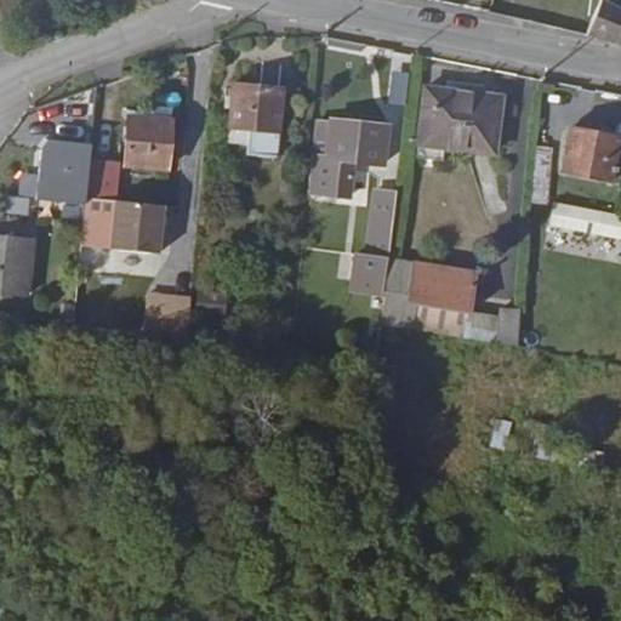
[(510,0),(507,17),(586,36),(598,5),(577,0),(510,0)]
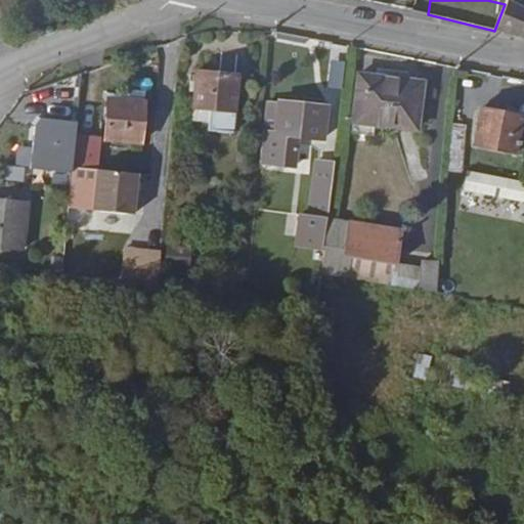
[(523,0),(507,0),(505,4),(494,31),(523,39),(523,38),(523,0)]
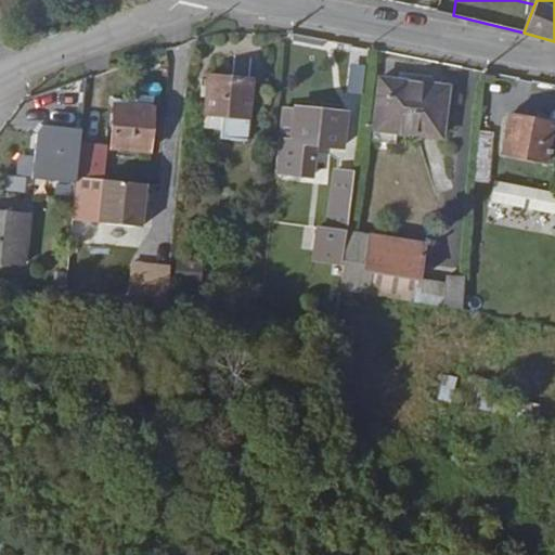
[(350,63),(349,90),(363,90),(364,63),(350,63)]
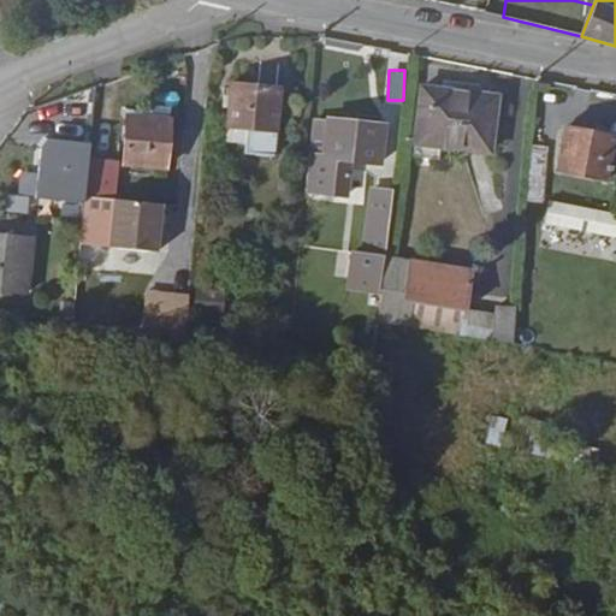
[(226,128),(227,128),(246,129),(244,144),(244,154),(276,158),(282,88),(232,83),(226,128)]
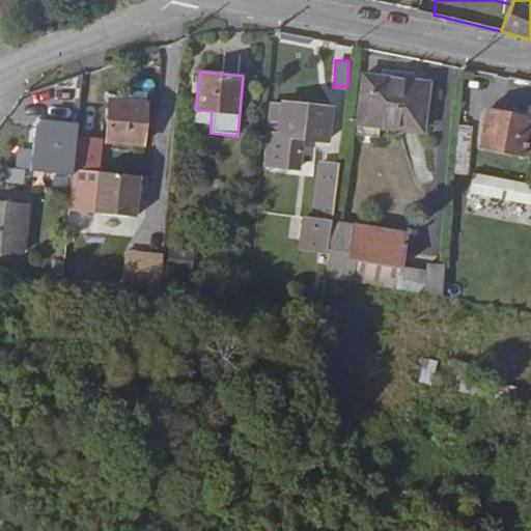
[(363,75),(357,123),(356,135),(378,137),(379,127),(422,132),(428,83),(363,75)]
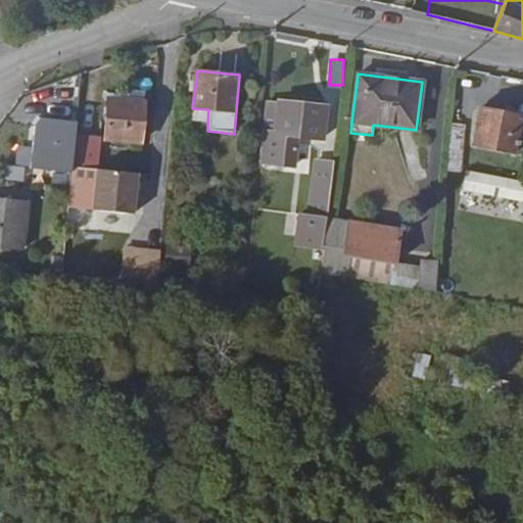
[(129,90),(128,98),(144,100),(145,92),(129,90)]
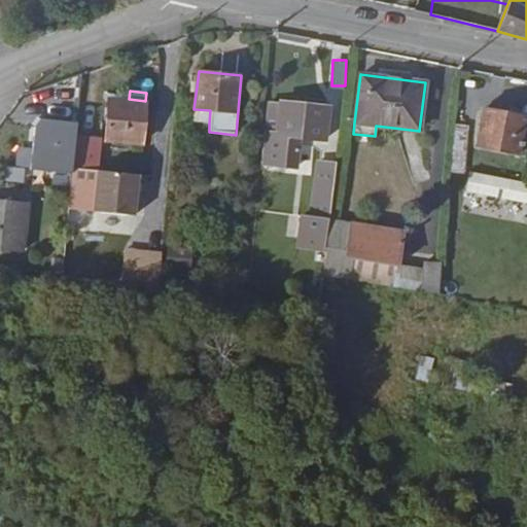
[(145,101),(129,99),(109,98),(105,141),(142,145),(145,101)]
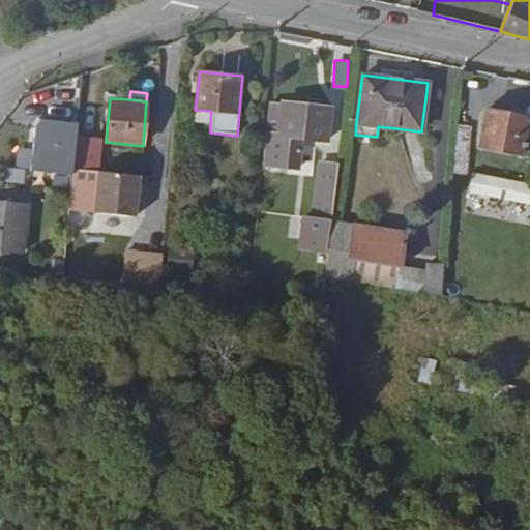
[(273,166),(300,169),(303,141),(329,144),(333,106),(281,99),(276,136),(266,135),(263,165),(273,166)]
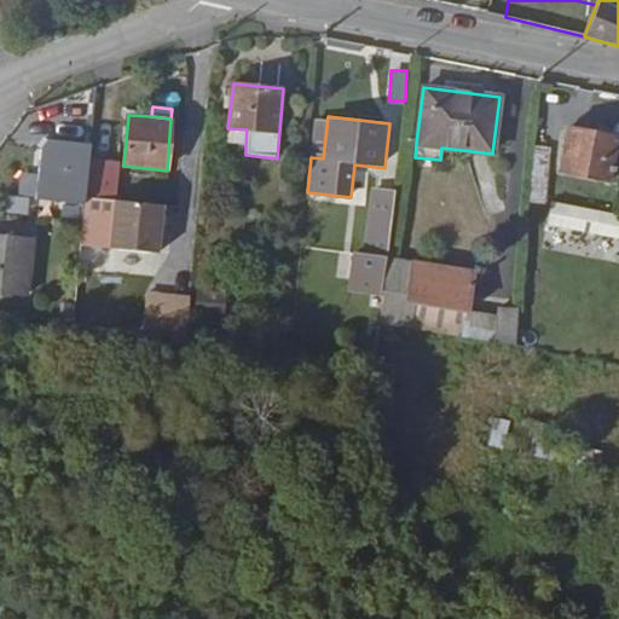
[(311,157),(323,158),(328,116),(314,116),(311,157)]
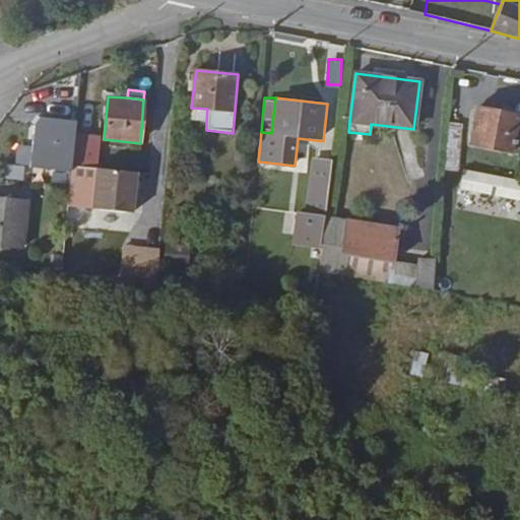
[(191,120),(206,122),(207,109),(192,108),(191,120)]
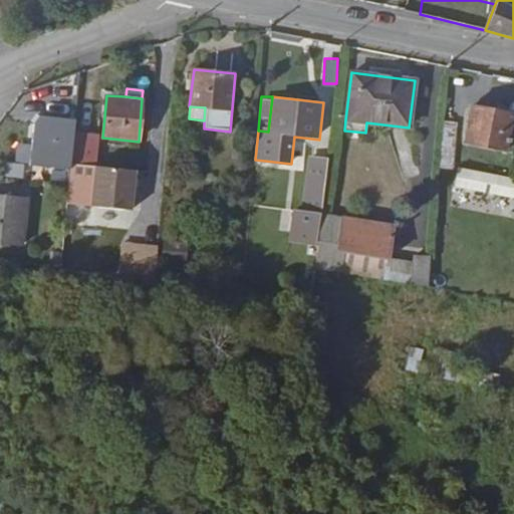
[(472,106),(465,142),(505,150),(513,113),(472,106)]
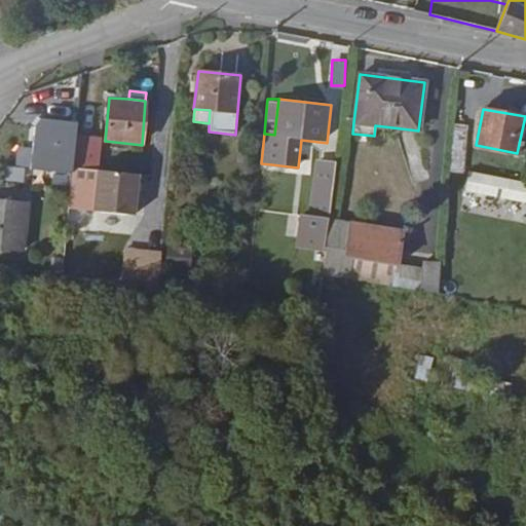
[(78,135),(78,118),(34,116),(32,168),(75,171),(74,185),(97,186),(100,136),(78,135)]
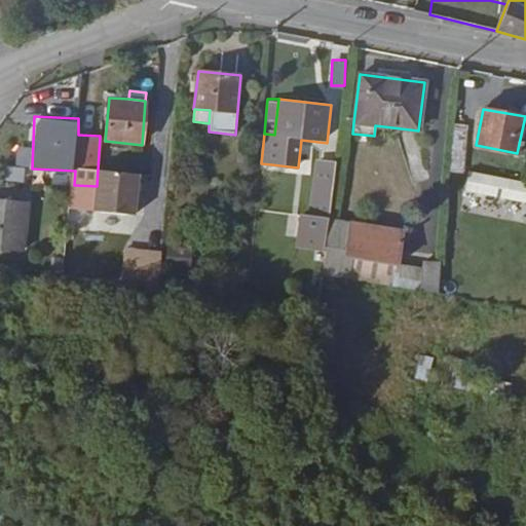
[(0,150),(14,132),(2,122),(0,124),(0,150)]
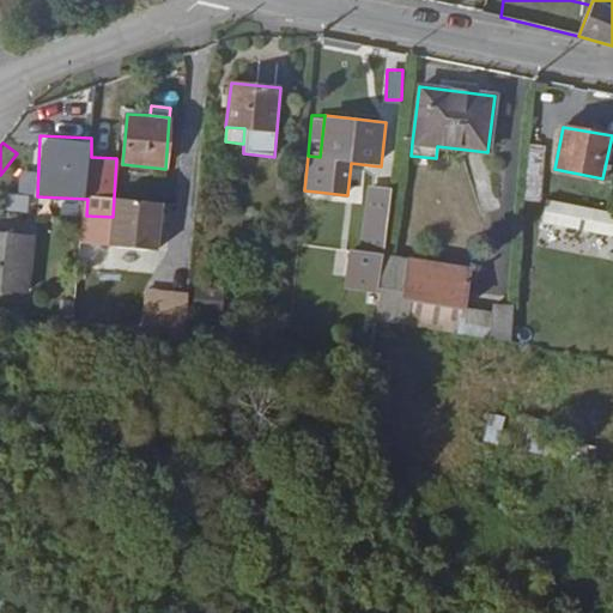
[(546,146),(529,144),(528,162),(525,200),(521,222),(612,234),(612,211),(540,201),(546,146)]
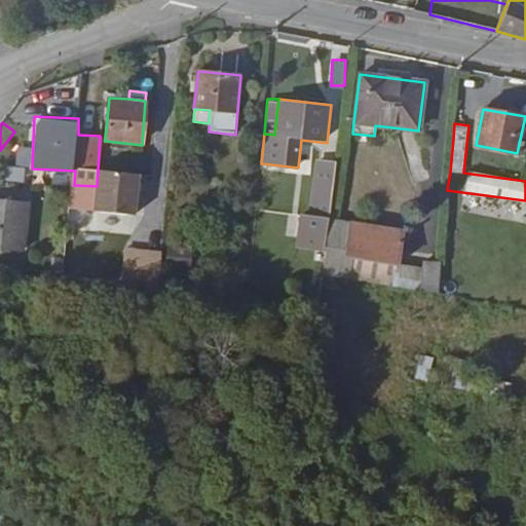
[(0,181),(8,182),(10,160),(0,159),(0,181)]
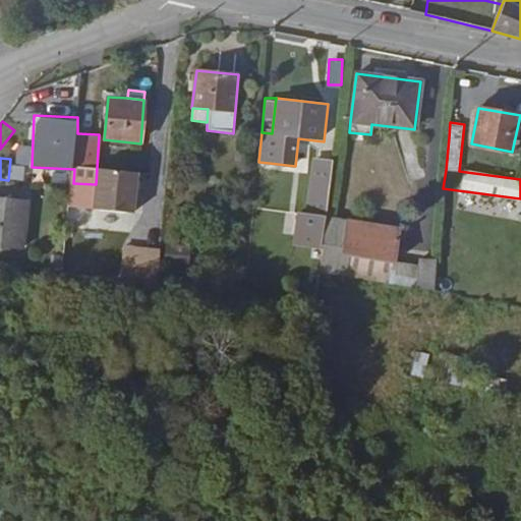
[(314,159),(309,195),(307,214),(307,215),(326,217),(332,161),(314,159)]
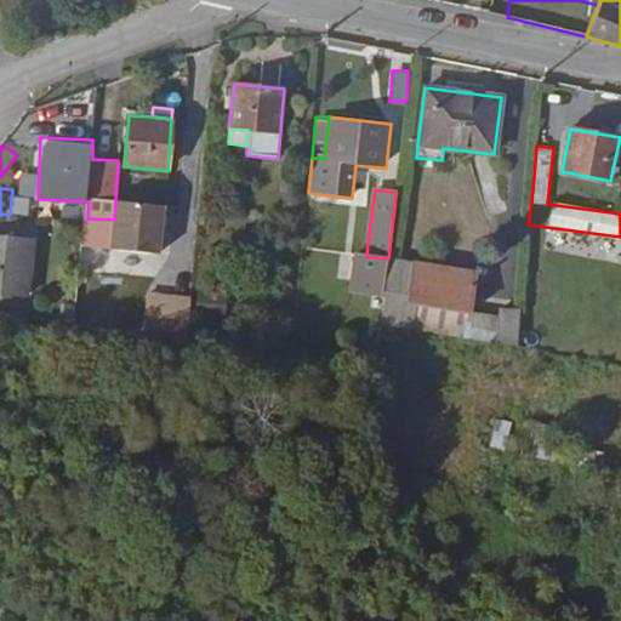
[(112,249),(165,251),(167,199),(114,197),(112,249)]
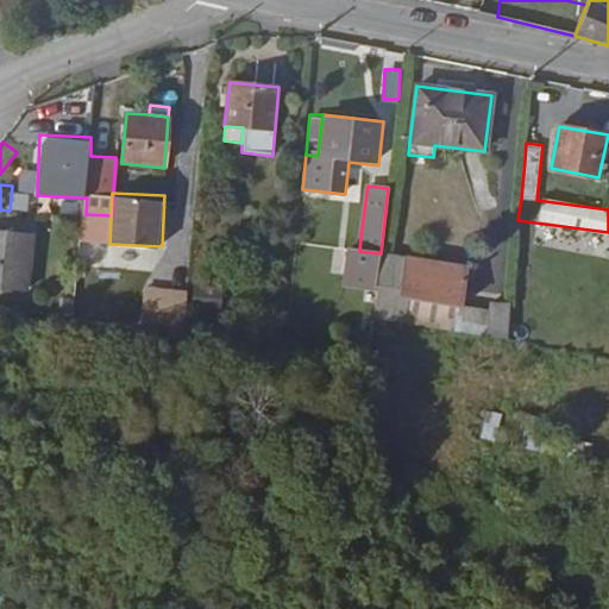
[(326,246),(359,250),(362,228),(330,225),(326,246)]
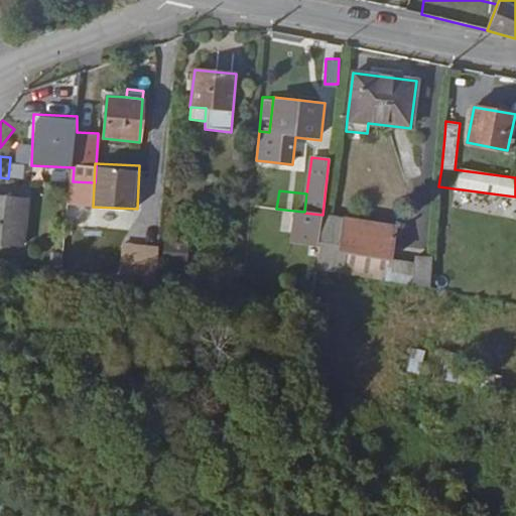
[(0,196),(0,245),(21,248),(27,199),(0,196)]
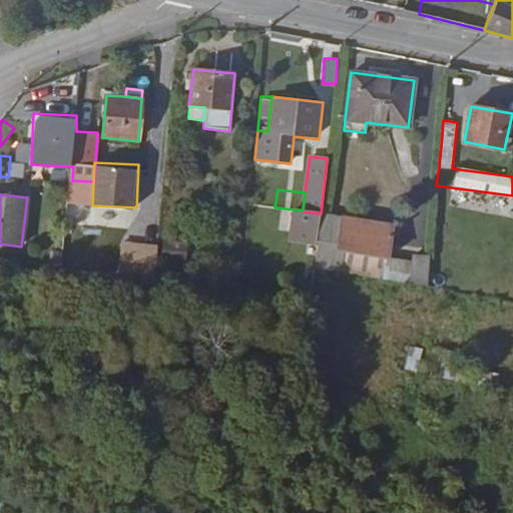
[(293,209),(290,229),(316,233),(319,213),(293,209)]
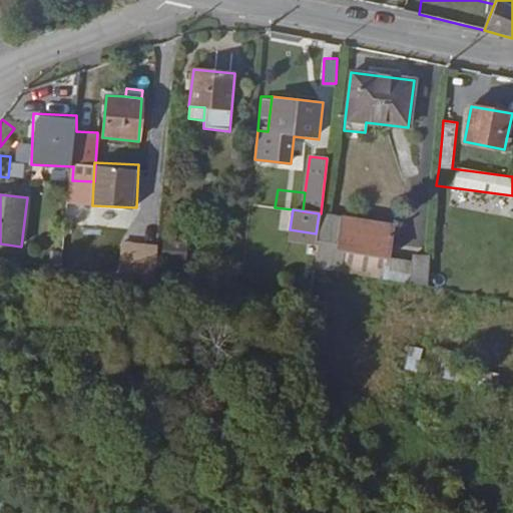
[(315,268),(341,273),(344,252),(388,260),(389,259),(394,224),(341,215),(322,213),(315,268)]
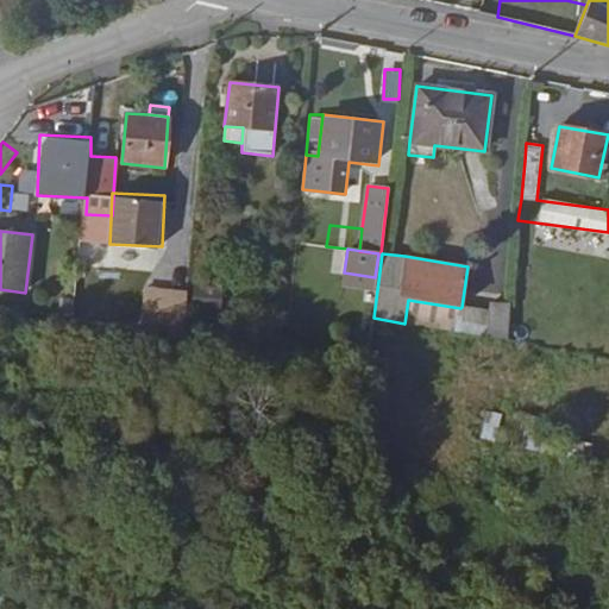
[(70,318),(86,320),(88,305),(110,306),(110,297),(118,297),(120,282),(76,276),(70,318)]
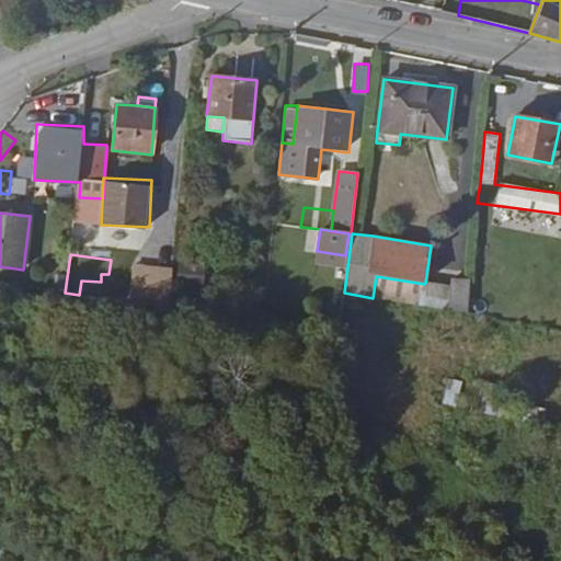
[(171,301),(172,264),(135,263),(134,300),(171,301)]
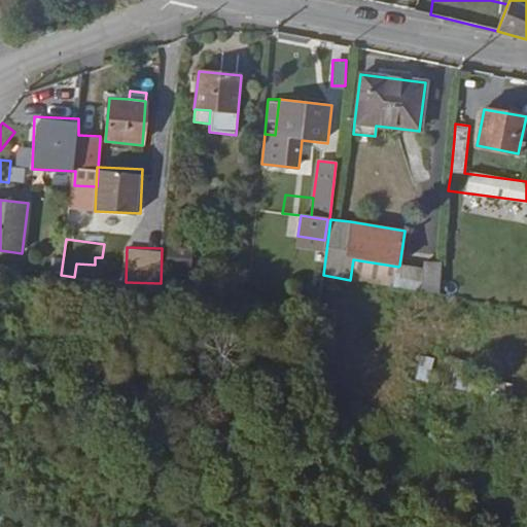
[(422,269),(399,266),(398,267),(353,259),(350,280),(392,286),(421,291),(422,269)]
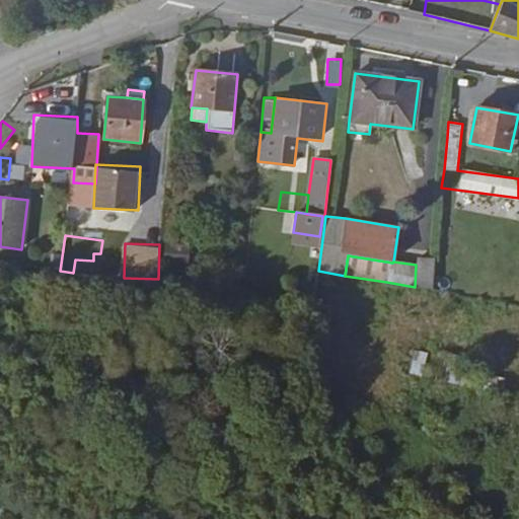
[(435,260),(417,257),(416,265),(415,287),(432,288),(435,260)]
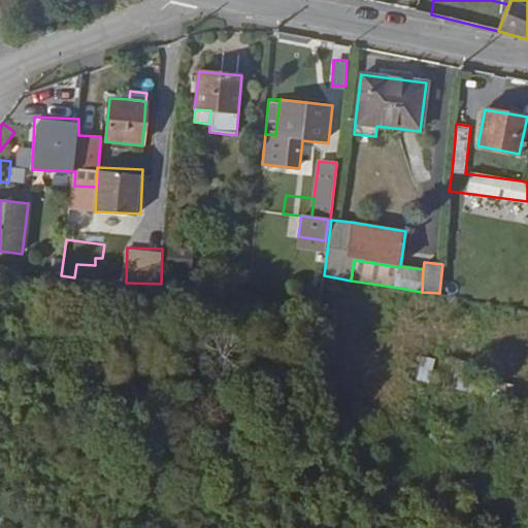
[(431,383),(436,357),(422,354),(417,380),(431,383)]
